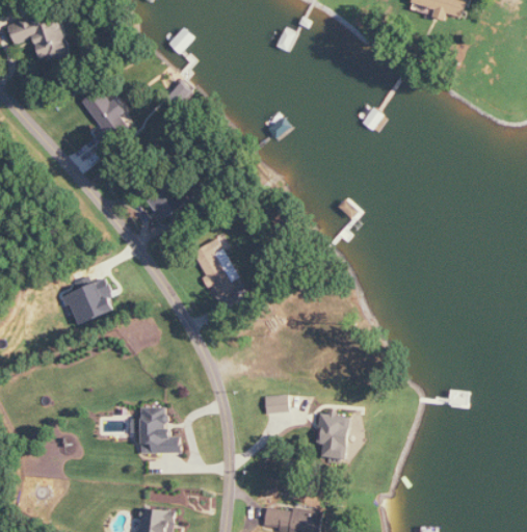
[(411,0),(411,4),(440,11),(439,12),(460,18),(465,0),(411,0)]
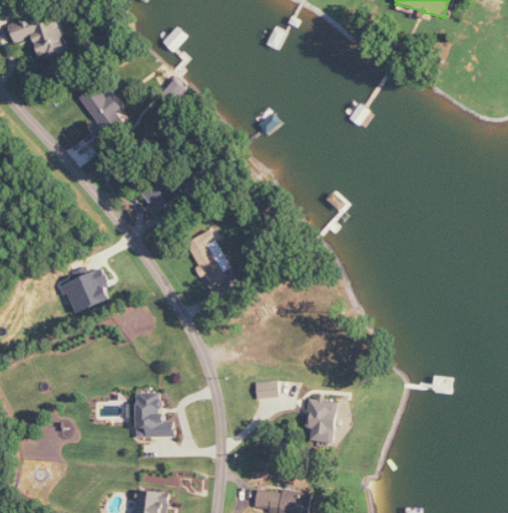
[(38,59),(65,52),(55,12),(7,24),(12,43),(32,38),(38,59)]
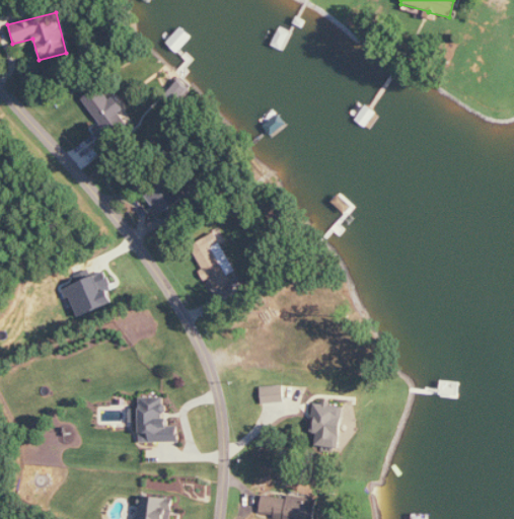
[(80,99),(97,125),(90,130),(99,142),(125,124),(117,113),(125,107),(115,94),(106,100),(96,87),(80,99)]
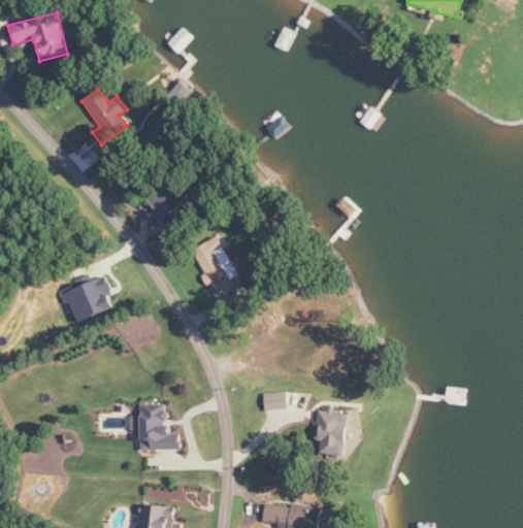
[(163,185),(145,200),(162,219),(180,203),(163,185)]
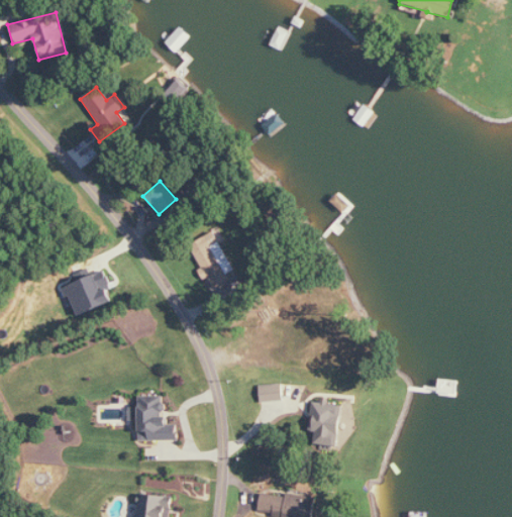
[(200,280),(206,277),(210,285),(233,273),(212,231),(188,243),(200,268),(195,271),(200,280)]
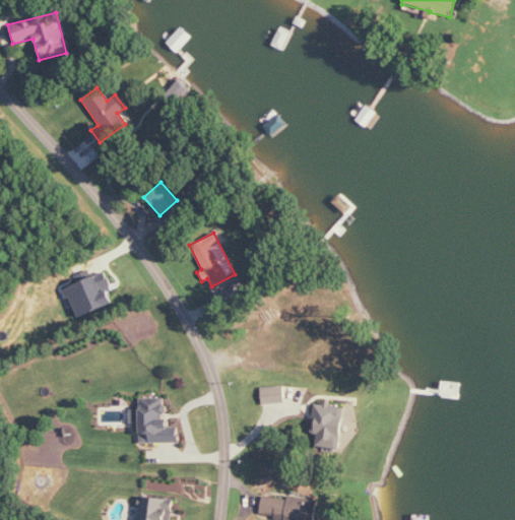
[(60,288),(63,300),(69,298),(75,317),(114,303),(103,273),(60,288)]
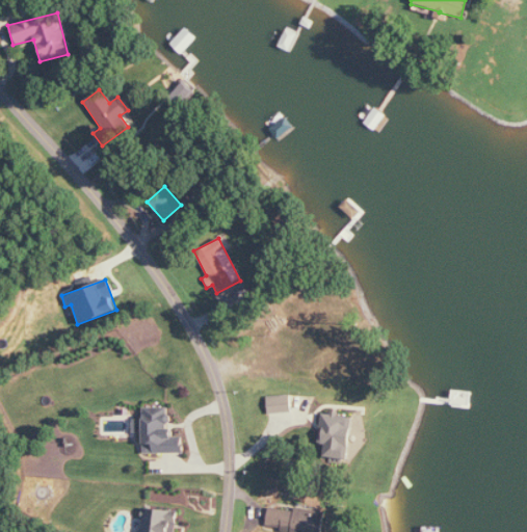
[(264,396),(265,414),(289,413),(288,395),(264,396)]
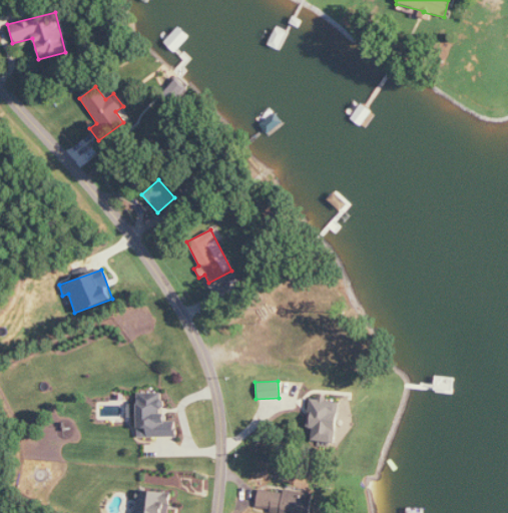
[(135,438),(173,437),(173,422),(163,422),(163,413),(161,413),(160,393),(135,393),(135,404),(125,404),(125,418),(135,418),(135,438)]
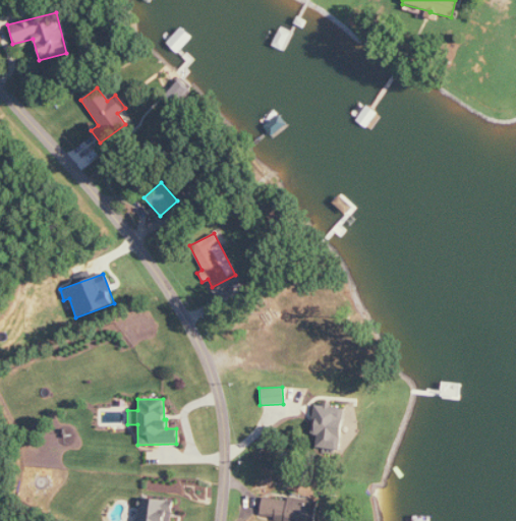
[(312,404),(309,433),(317,435),(314,450),(338,453),(343,408),(312,404)]
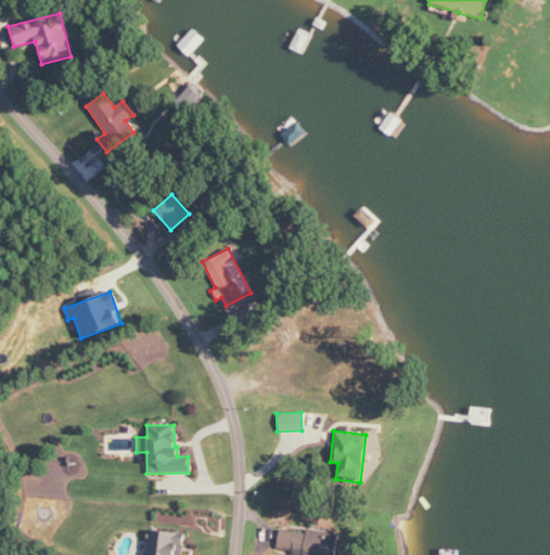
[(145,531),(143,554),(181,554),(183,533),(145,531)]
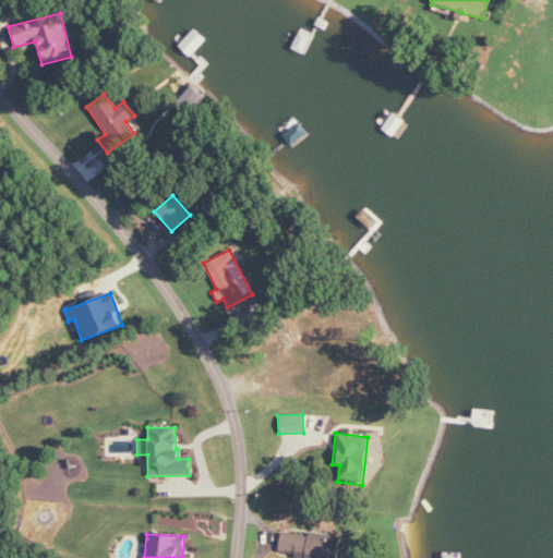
[(278,557),(326,556),(326,552),(337,550),(336,534),(278,535),(278,557)]
